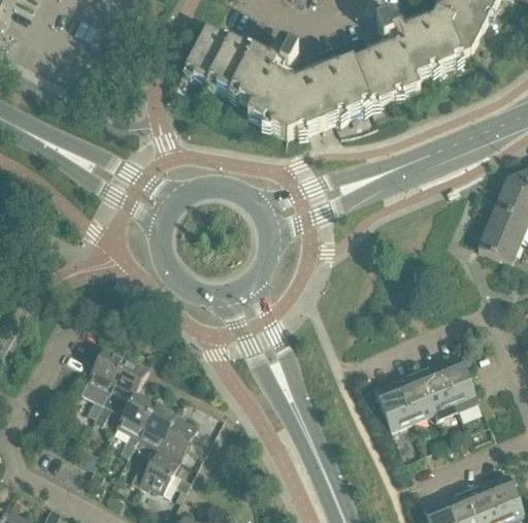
[(405,33),(397,15),(396,14),(395,13),(394,12),(393,12),(391,11),(390,12),(388,12),(387,13),(386,14),(385,15),(385,17),(384,19),(384,20),(385,21),(375,25),(381,36),(369,41),(375,57),(306,85),(300,73),(293,69),(298,57),(292,55),(292,54),(292,53),(292,51),(292,50),(291,48),(290,47),(289,46),(288,45),(287,45),(286,45),(284,45),(283,45),(281,46),(279,47),(278,48),(277,50),(277,51),(271,63),(207,31),(188,71),(196,75),(194,78),(254,110),(249,120),(288,140),(304,134),(305,138),(321,132),(322,134),(325,133),(323,130),(337,125),(336,121),(343,118),(344,122),(420,91),(416,82),(454,65),(453,62),(469,55),(499,0),(443,0),(432,23),(405,33)]
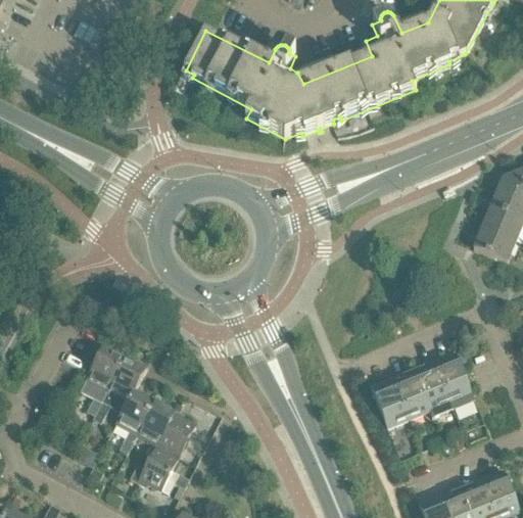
[(506,187),(502,195),(502,196),(522,204),(522,171),(503,180),(502,183),(504,184),(506,187)]
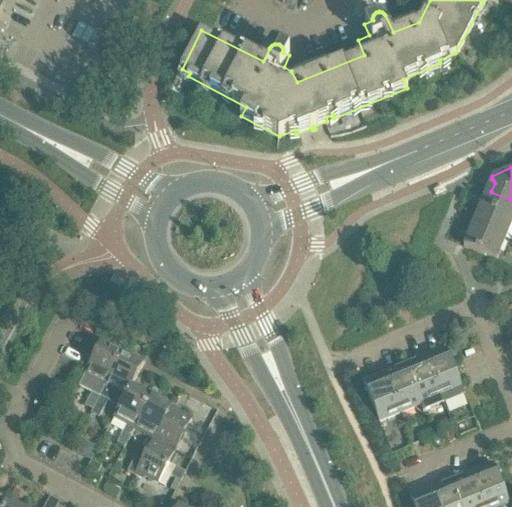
[(491,191),(487,190),(476,217),(508,231),(511,221),(511,200),(491,192),(491,191)]
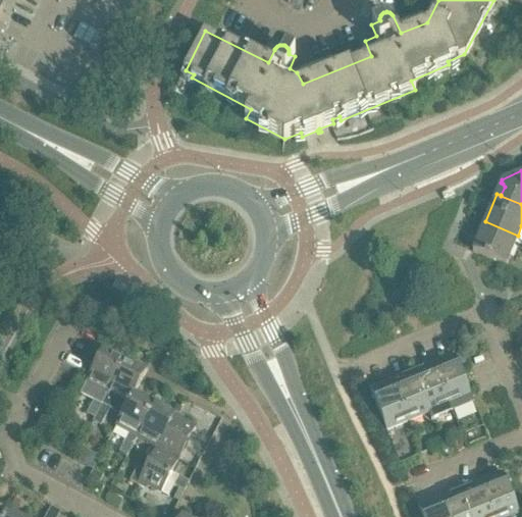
[(518,236),(485,221),(473,249),(506,263),(518,236)]
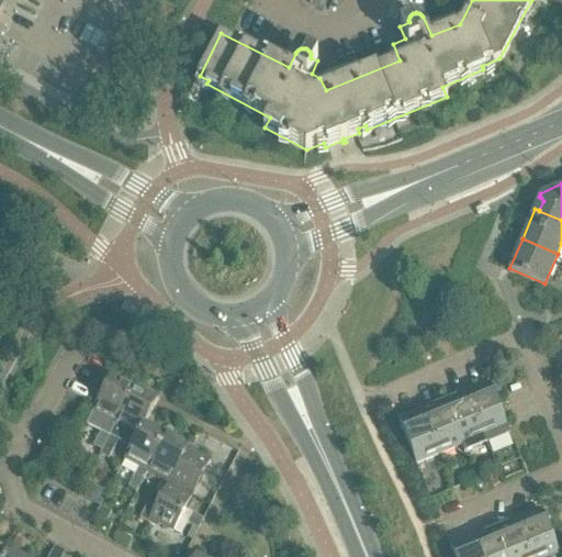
[(92,444),(101,448),(99,452),(100,453),(134,388),(117,379),(120,375),(113,372),(93,411),(87,422),(100,430),(92,444)]
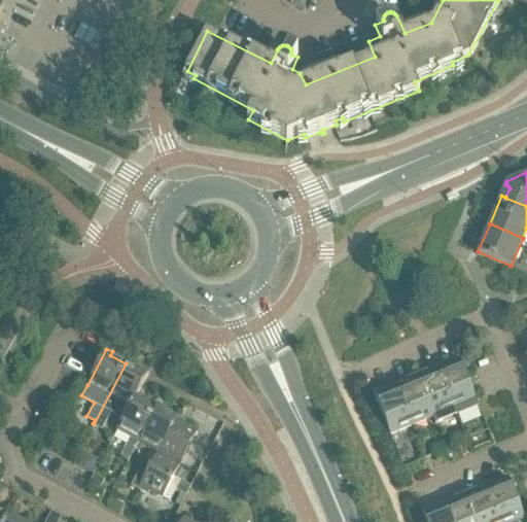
[(438,366),(454,406),(477,396),(460,356),(438,366)]
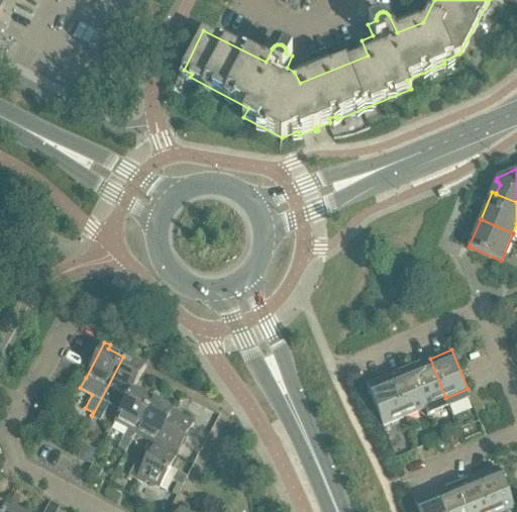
[(139,365),(123,356),(92,416),(100,420),(105,410),(108,403),(119,409),(125,398),(127,399),(133,385),(135,386),(145,364),(140,361),(139,365)]
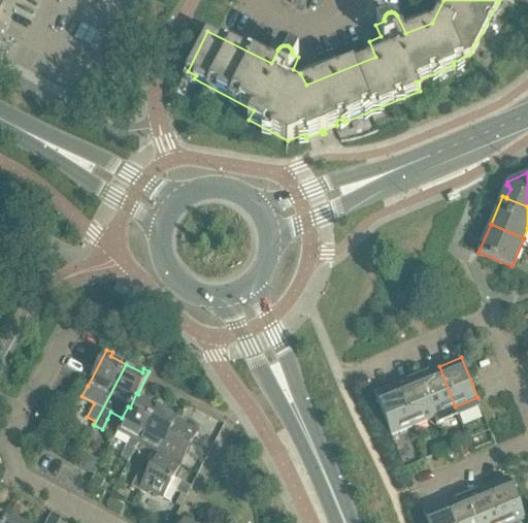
[(418,374),(434,415),(455,406),(439,366),(418,374)]
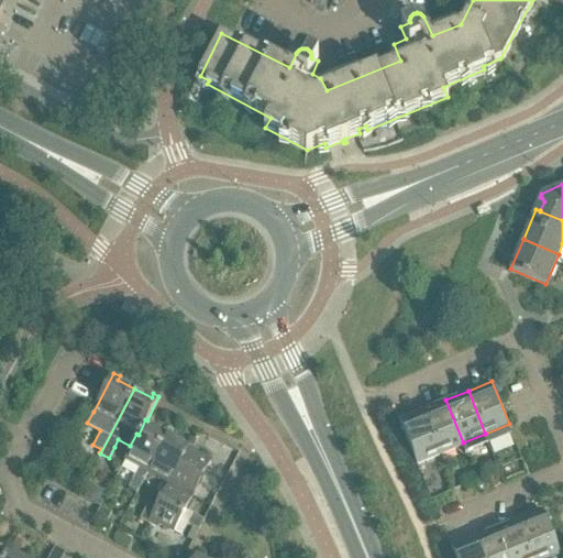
[(123,458),(139,466),(128,485),(136,491),(147,470),(166,435),(148,426),(151,423),(147,422),(159,396),(158,396),(147,420),(145,419),(139,435),(136,434),(130,446),(123,458)]
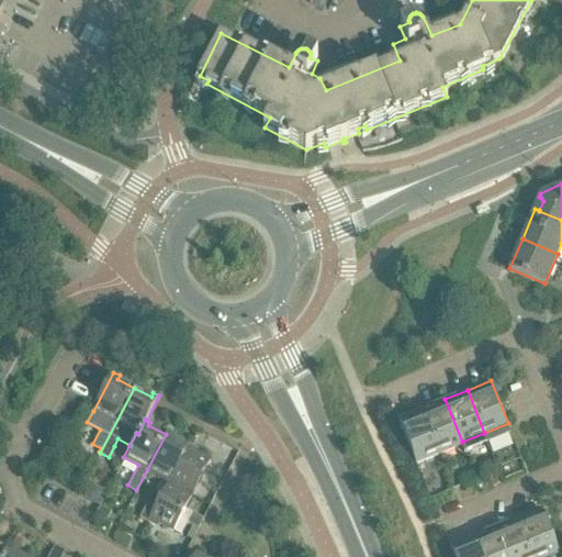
[(423,408),(440,450),(462,442),(445,399),(423,408)]
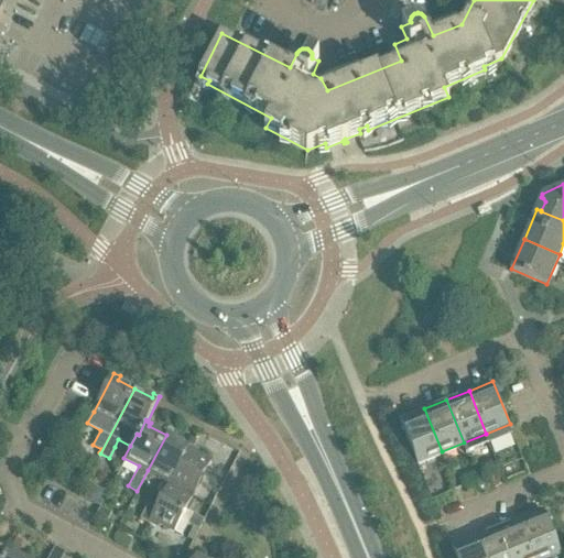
[(442,451),(424,408),(400,418),(418,461),(442,451)]
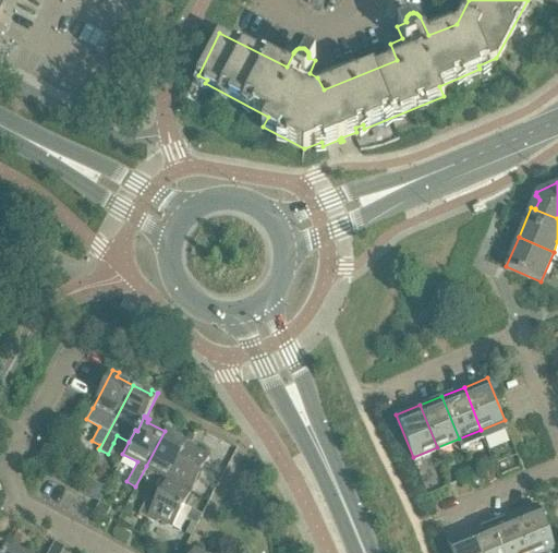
[(146,466),(168,477),(169,478),(189,440),(183,436),(182,441),(165,431),(146,466)]
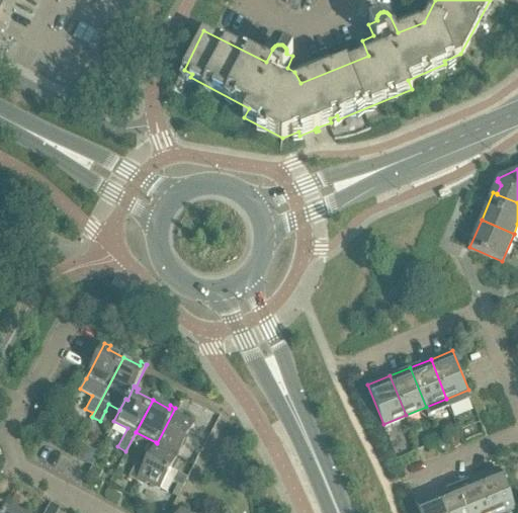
[(157,443),(156,442),(155,443),(177,453),(193,421),(177,413),(179,410),(175,408),(157,443)]
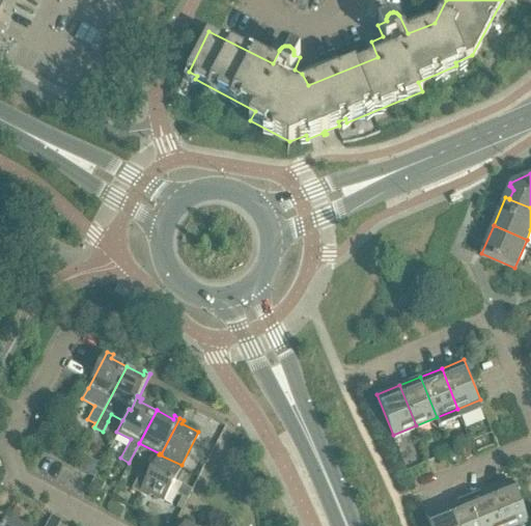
[(436,455),(449,450),(446,443),(432,448),(436,455)]
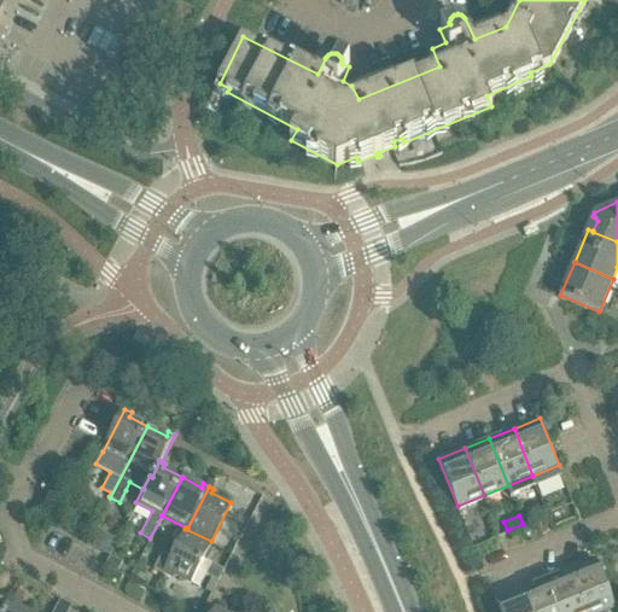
[(169,572),(190,583),(190,582),(199,587),(205,573),(217,580),(225,565),(204,554),(211,541),(185,529),(172,555),(173,557),(164,573),(168,576),(169,572)]
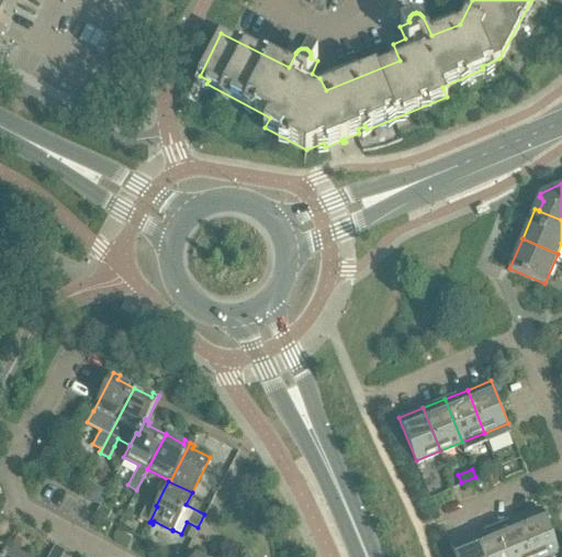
[(100,503),(105,492),(93,486),(88,497),(100,503)]
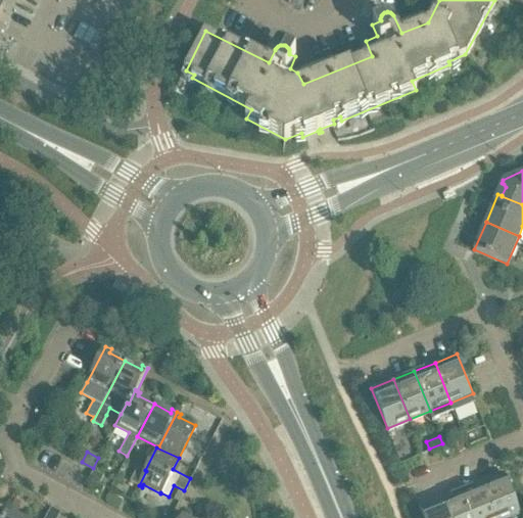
[(145,470),(137,466),(130,480),(139,485),(146,471),(145,470)]
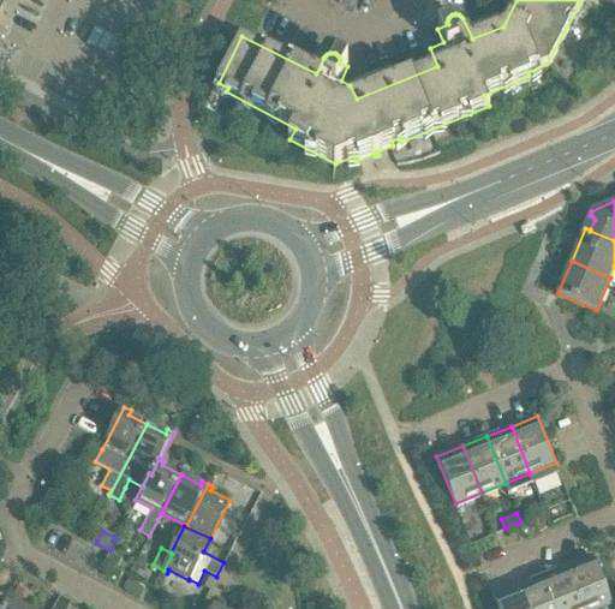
[(585,608),(609,608),(607,604),(610,602),(592,555),(568,563),(585,608)]
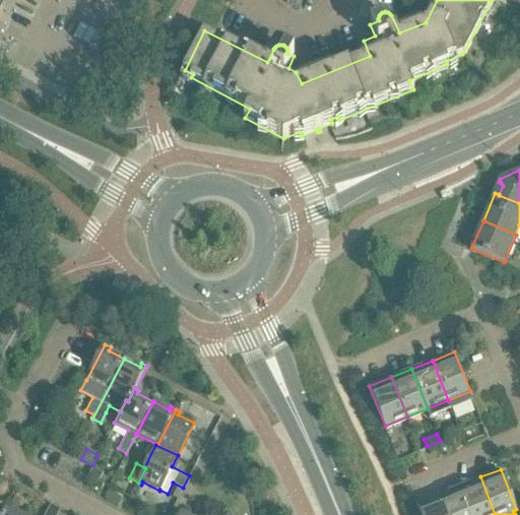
[(495,514),(480,476),(459,486),(470,514),(495,514)]
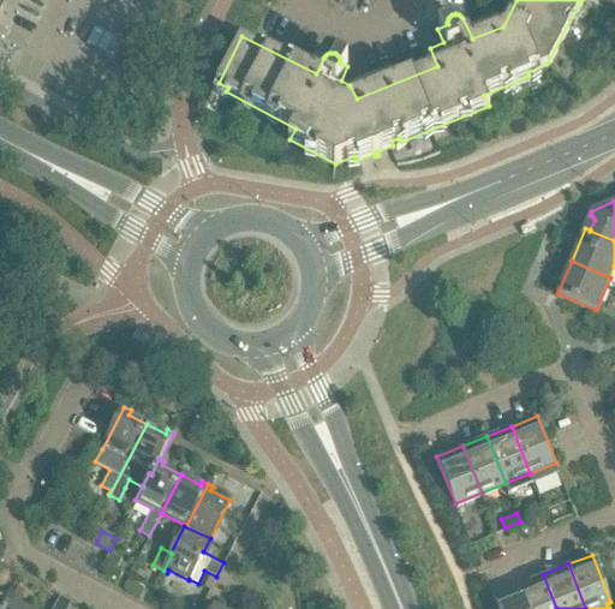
[(556,608),(543,574),(518,584),(527,608),(556,608)]
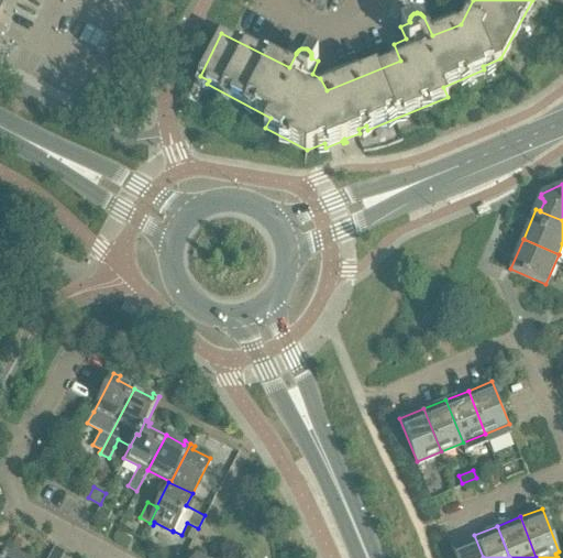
[(483,557),(474,535),(451,545),(455,557),(483,557)]
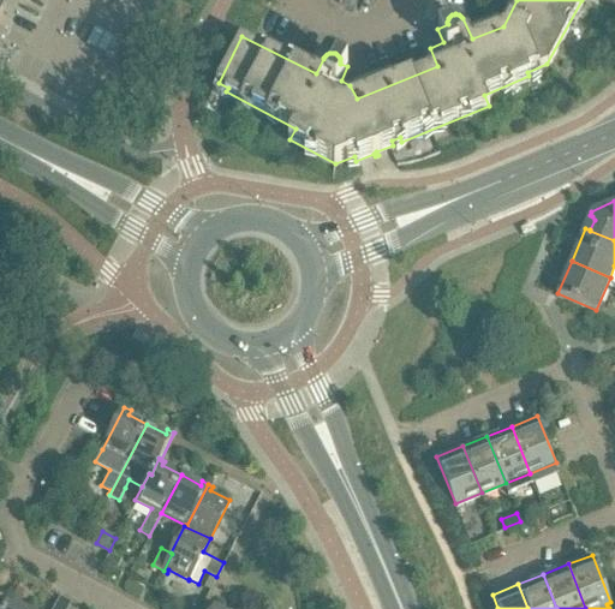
[(0,595),(0,608),(5,608),(12,596),(6,593),(5,597),(0,595)]
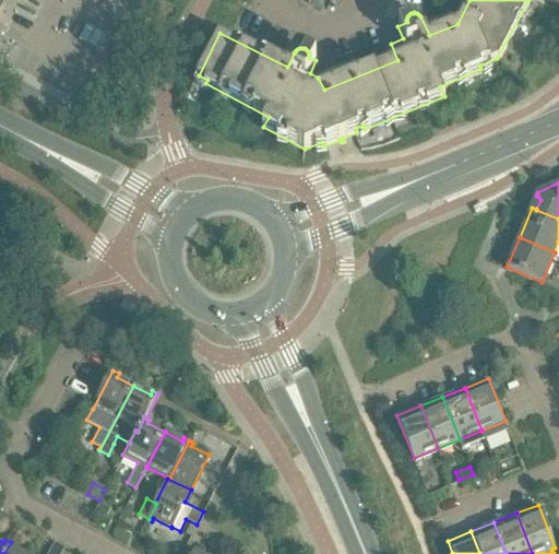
[(24,553),(14,549),(16,545),(11,542),(4,553),(24,553)]
